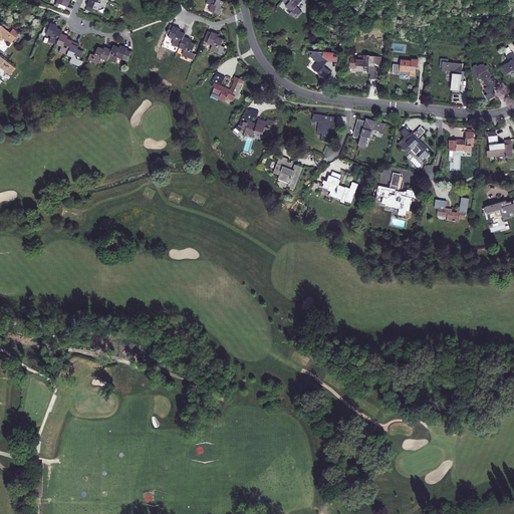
[(105,0),(90,0),(91,0),(90,0),(87,0),(85,6),(86,7),(93,10),(97,11),(99,7),(104,9),(107,1),(105,0)]
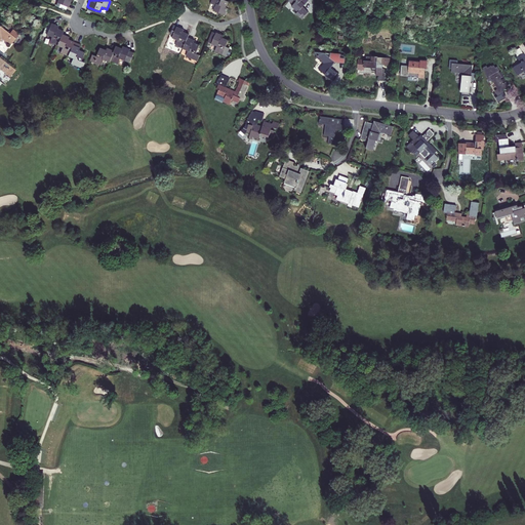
[(227,2),(220,0),(210,0),(209,4),(214,6),(212,11),(225,16),(228,9),(225,8),(227,2)]
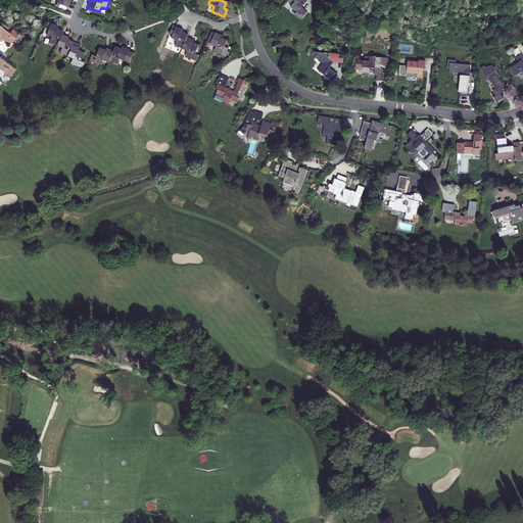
[(287,0),(286,2),(290,5),(289,7),(295,13),(293,15),(299,19),(306,11),(301,7),(302,6),(297,2),(298,0),(287,0)]
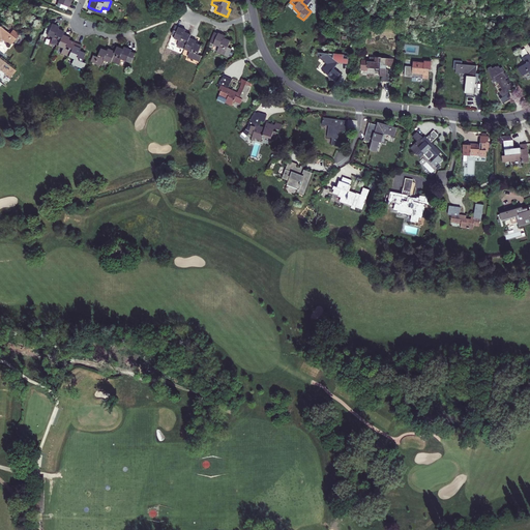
[(57,47),(62,34),(63,31),(57,29),(58,26),(51,23),(51,24),(47,22),(45,27),(49,29),(46,35),(51,37),(49,43),(57,47)]
